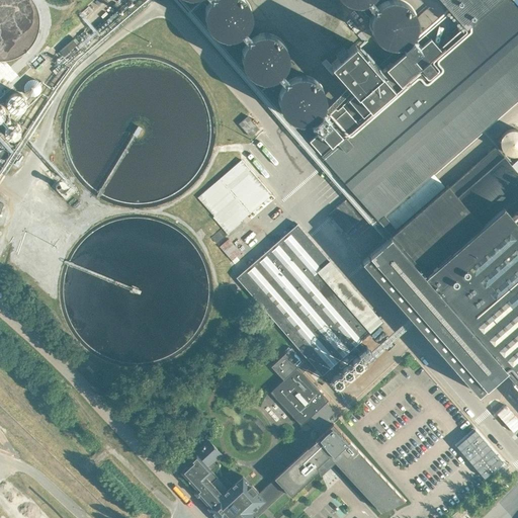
[(267,79),(268,79),(281,94),(281,98),(281,102),(282,106),(284,110),(286,113),(289,116),(292,118),(296,120),(299,121),(304,121),(308,121),(312,120),(315,118),(318,116),(321,113),(323,110),(325,106),(326,102),(326,98),(326,94),(325,90),(323,86),(321,83),(318,80),(315,78),(311,76),(307,75),(306,75),(289,58),(289,56),(288,52),(287,49),(286,45),(283,41),(281,38),(277,36),(274,34),(270,33),(266,32),(262,33),(260,33),(250,23),(251,22),(252,18),(252,14),(252,10),(251,6),(249,3),(247,0),(205,0),(210,5),(209,6),(208,10),(208,14),(208,18),(209,21),(211,25),(213,28),(217,31),(220,33),(224,34),(227,35),(231,36),(235,35),(237,35),(247,48),(246,50),(245,54),(245,57),(245,61),(246,65),(248,68),(250,71),(253,74),(256,76),(259,78),(263,79),(267,79)]
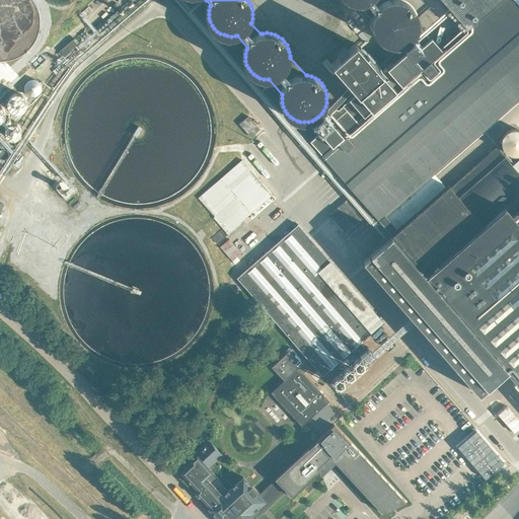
[(319,132),(310,141),(323,155),(355,193),(329,215),(345,232),(352,226),(370,210),(380,221),(395,209),(518,99),(518,9),(510,0),(441,0),(457,17),(462,22),(455,28),(451,32),(457,40),(443,52),(431,39),(421,48),(414,39),(403,48),(408,52),(381,74),(355,44),(331,64),(357,93),(349,100),(351,101),(344,107),(343,106),(338,112),(336,109),(327,117),(323,113),(311,123),(319,132)]
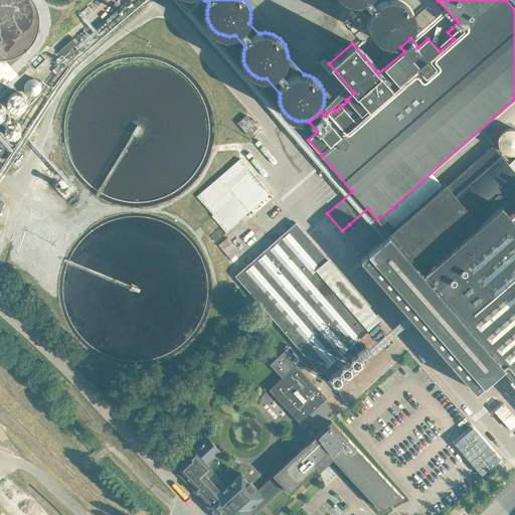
[(347,0),(349,1),(353,2),(356,2),(370,17),(370,21),(370,25),(371,28),(373,32),(375,35),(378,38),(381,40),(385,42),(388,43),(392,43),(396,43),(400,42),(404,40),(407,38),(409,35),(412,32),(413,28),(414,25),(415,21),(414,17),(413,13),(412,10),(409,6),(407,4),(404,1),(400,0),(347,0)]
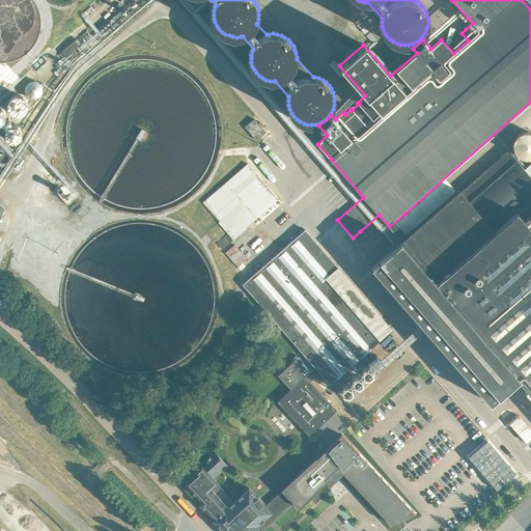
[(447,0),(434,0),(441,9),(450,3),(447,0)]
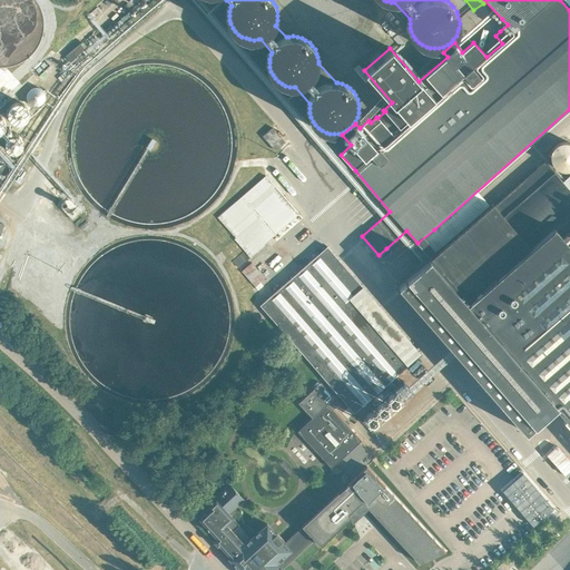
[(195,3),(190,8),(206,23),(210,19),(195,3)]
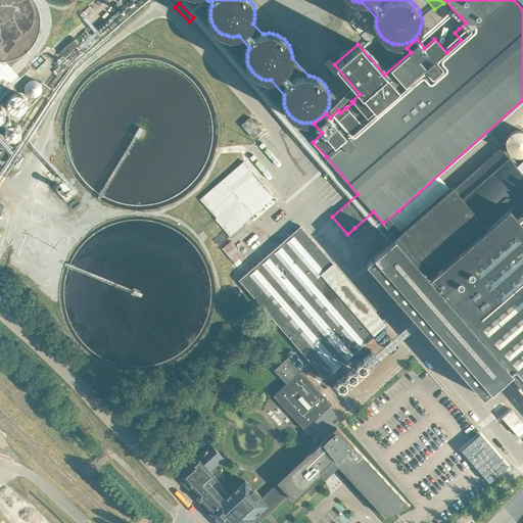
[(39,77),(43,80),(50,72),(46,68),(39,77)]
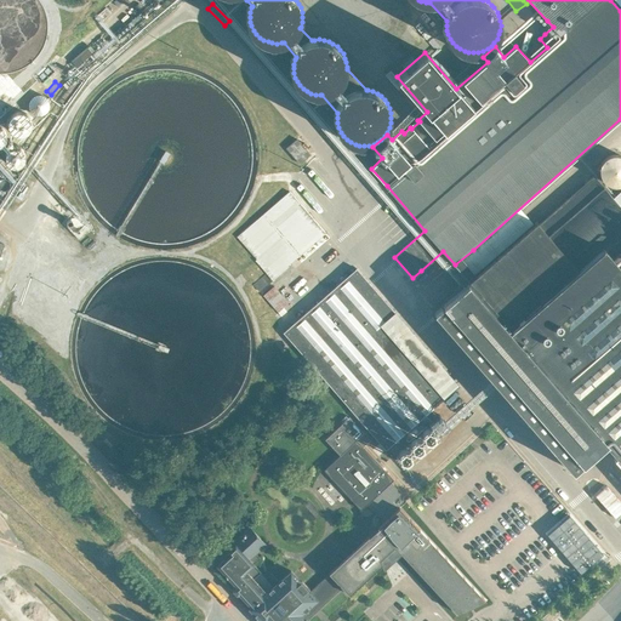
[(36,140),(46,141),(47,123),(36,123),(36,140)]
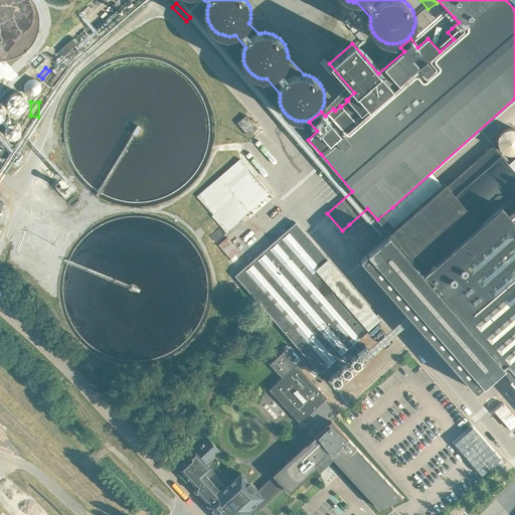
[(277,127),(267,112),(262,115),(273,130),(277,127)]
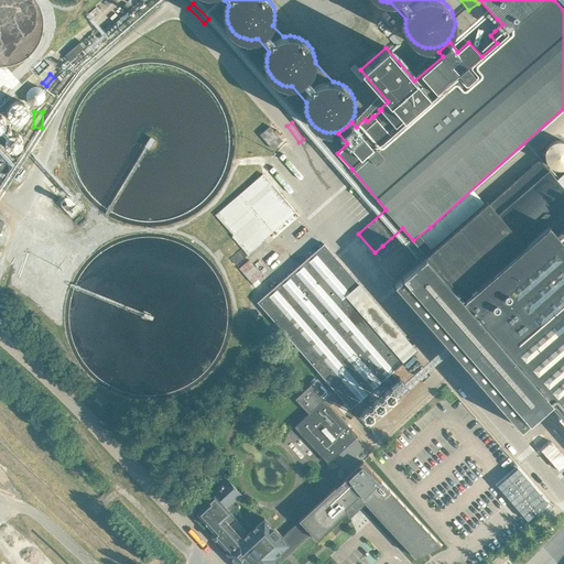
[(272,149),(282,141),(270,127),(260,136),(272,149)]
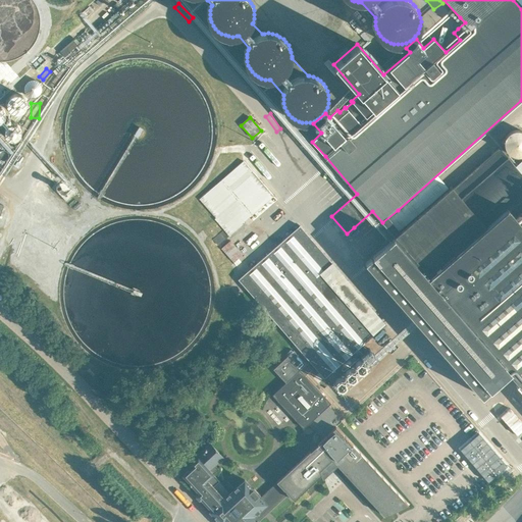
[(0,123),(0,138),(7,146),(14,139),(0,123)]
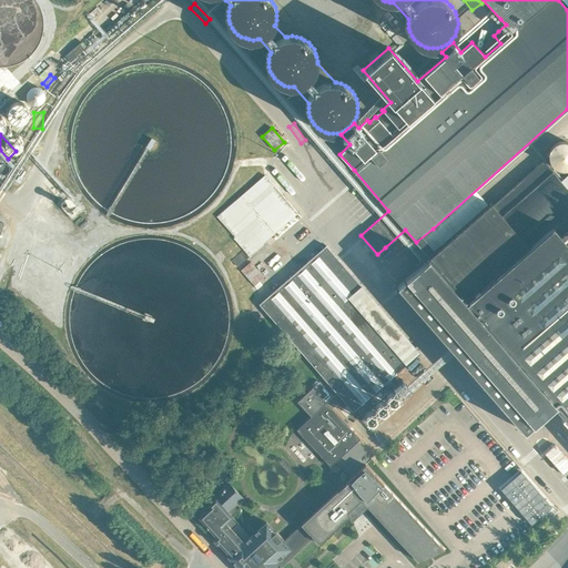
[(558,165),(567,165),(567,141),(563,141),(563,148),(557,148),(558,165)]
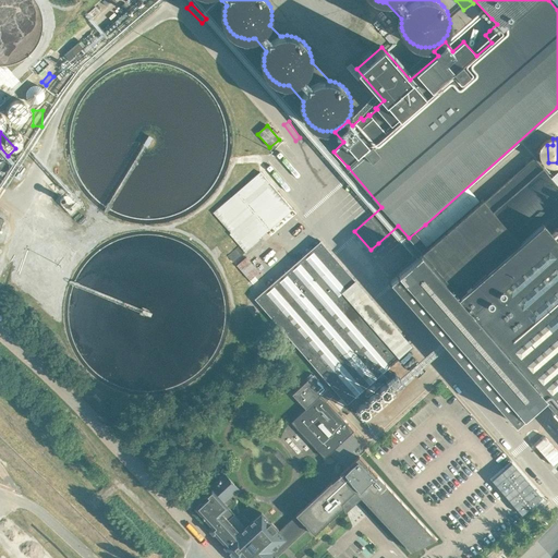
[(557,183),(535,157),(421,254),(422,254),(390,281),(514,423),(544,398),(554,410),(552,412),(557,419),(557,183)]
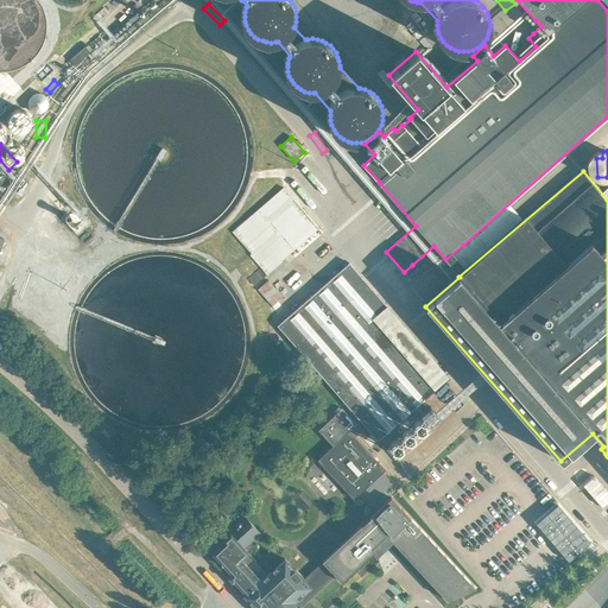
[(232,233),(270,273),(320,226),(282,185),(232,233)]
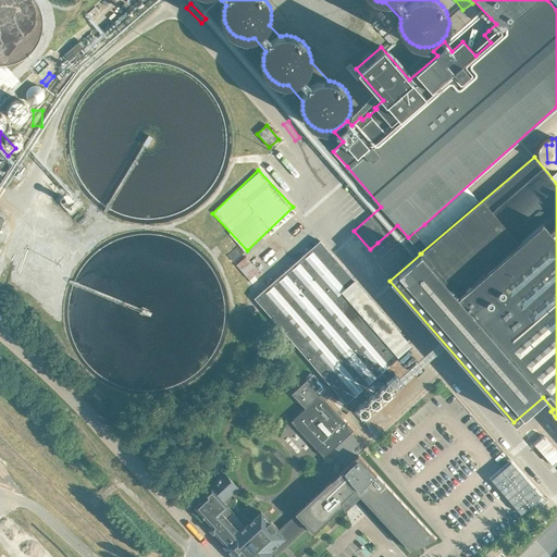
[(348,225),(371,207),(366,201),(343,219),(348,225)]
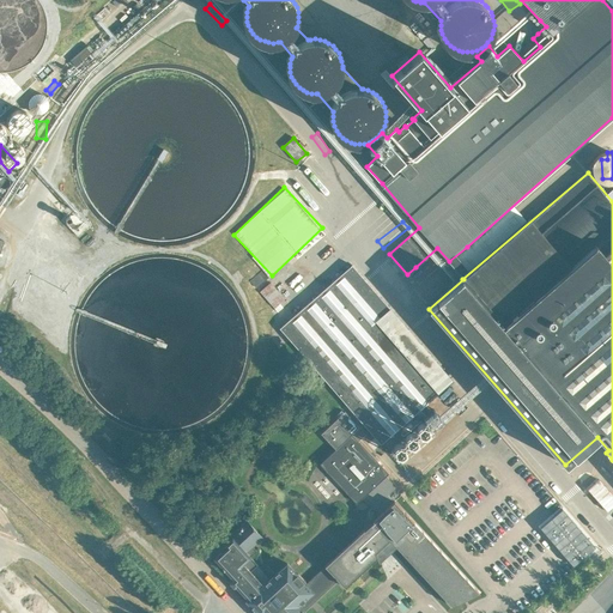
[(325,234),(316,237),(321,248),(329,244),(325,234)]
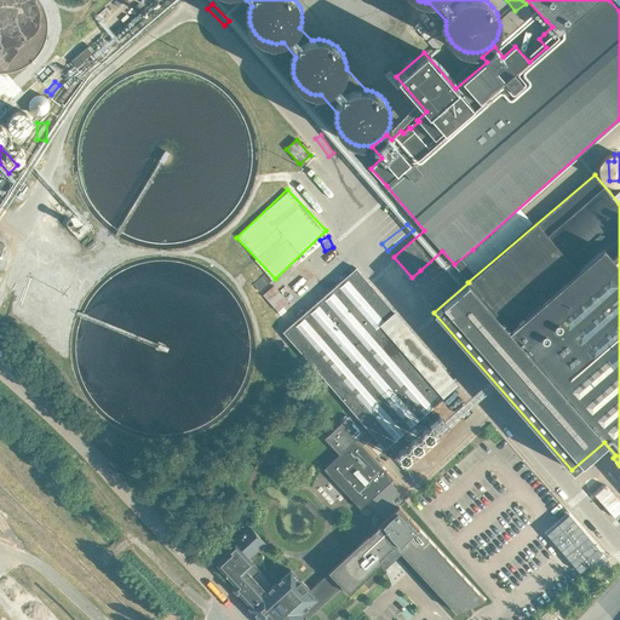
[(346,276),(285,331),(388,447),(434,407),(458,386),(458,385),(443,397),(388,334),(402,321),(395,313),(356,269),(346,276)]
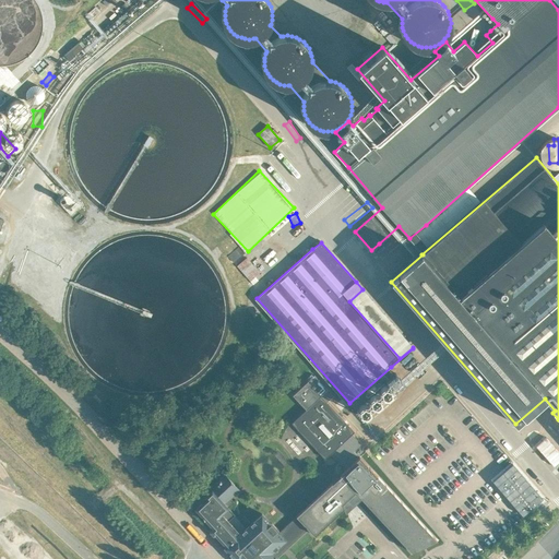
[(250,278),(261,270),(247,254),(237,264),(250,278)]
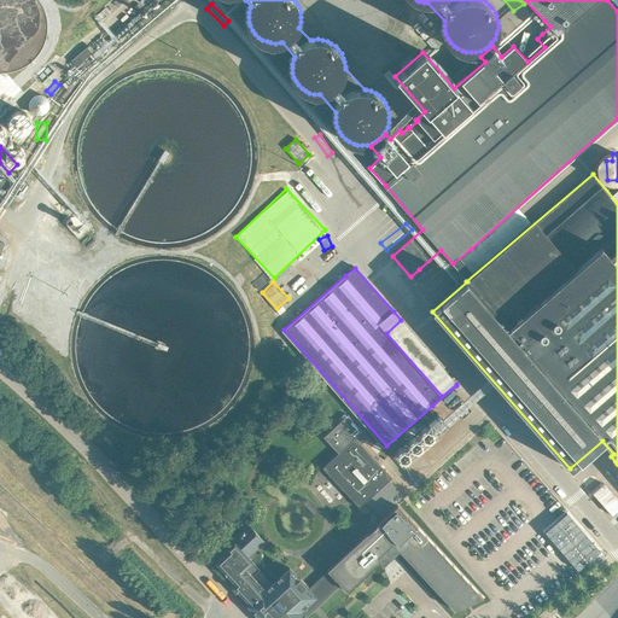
[(225,555),(216,563),(233,582),(232,588),(235,592),(239,590),(250,605),(248,606),(258,617),(308,617),(302,611),(305,607),(309,611),(339,583),(347,592),(380,560),(382,566),(398,551),(455,611),(483,598),(391,499),(398,491),(390,481),(392,478),(361,445),(366,439),(360,432),(362,431),(348,415),(324,437),(338,453),(322,468),(359,507),(363,503),(380,522),(327,571),(334,579),(315,596),(313,594),(290,569),(273,584),(254,563),(260,557),(252,549),(260,542),(263,540),(252,526),(249,530),(245,532),(244,531),(243,532),(244,534),(234,542),(227,549),(229,552),(226,555),(226,554),(225,555)]
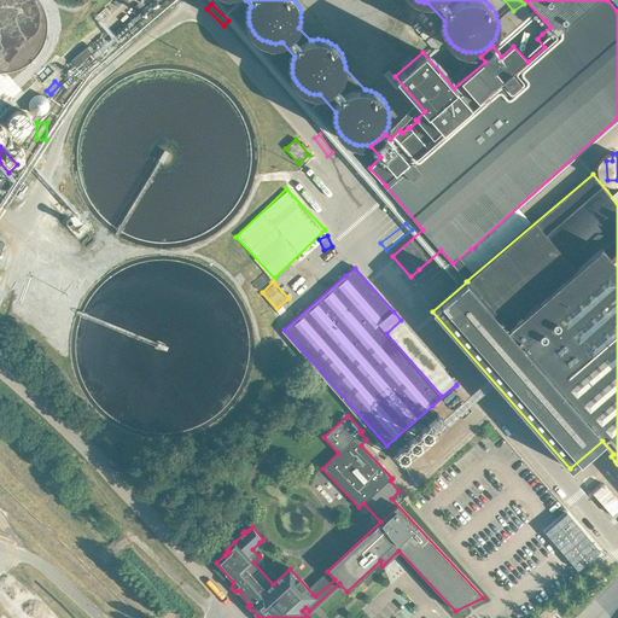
[(397,617),(407,617),(414,612),(403,600),(398,604),(396,600),(388,607),(397,617)]
